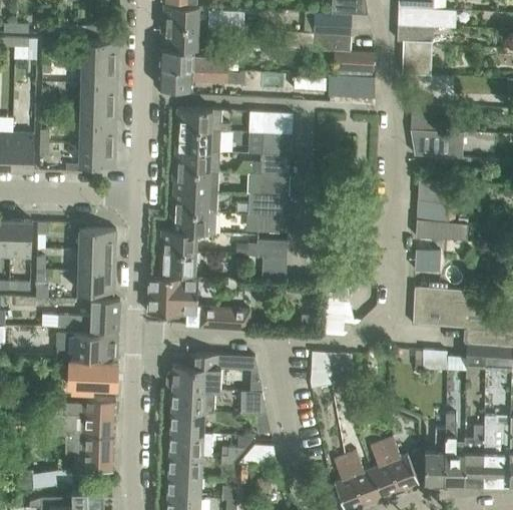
[(368,15),(365,0),(331,0),(331,13),(352,14),(368,15)]
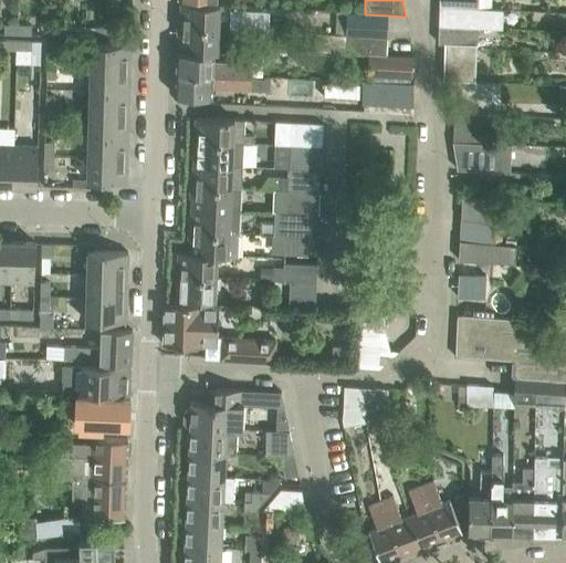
[(478,0),(439,0),(439,9),(478,11),(478,0)]
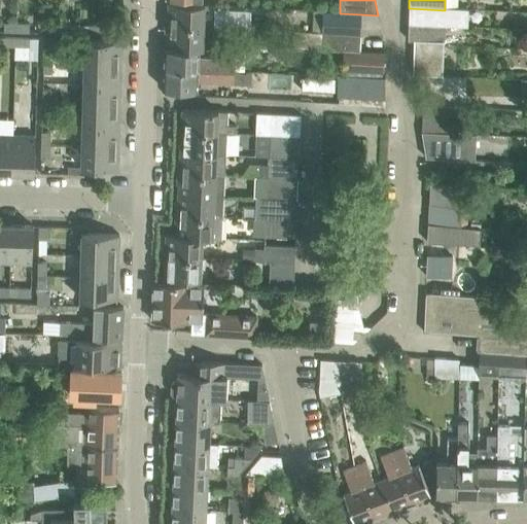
[(206,6),(168,5),(167,27),(205,29),(213,30),(214,7),(206,6)]
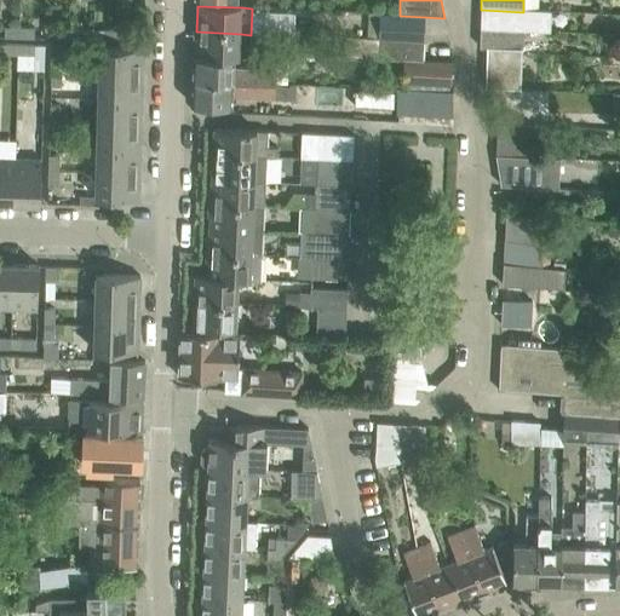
[(523,12),(481,10),(480,30),(522,32),(554,34),(555,13),(523,12)]
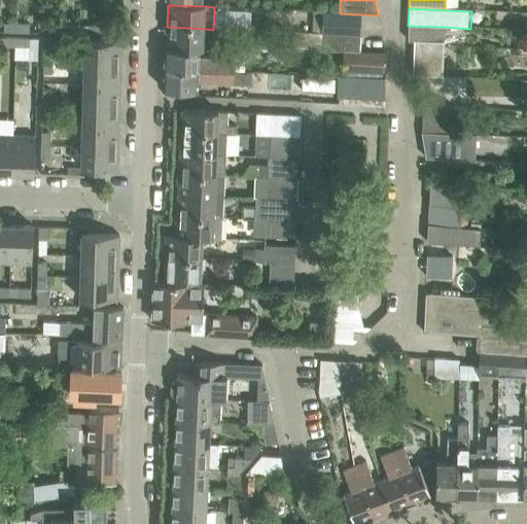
[(321,34),(360,36),(361,14),(340,13),(322,12),(321,34)]
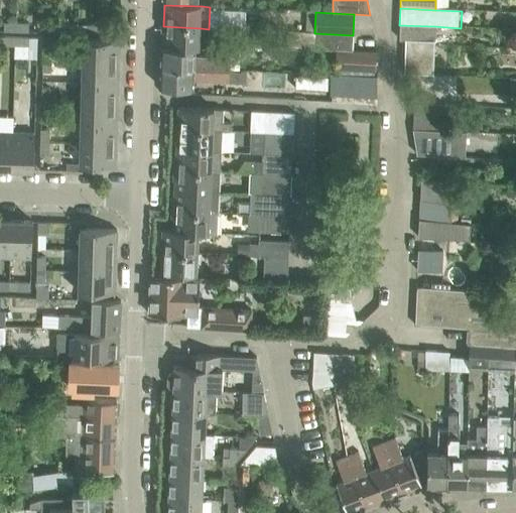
[(4,32),(16,33),(16,25),(4,24),(4,32)]
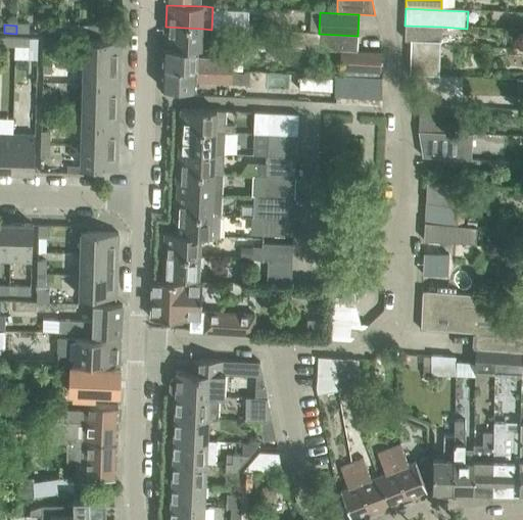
[(30,26),(16,26),(16,34),(30,34),(30,26)]
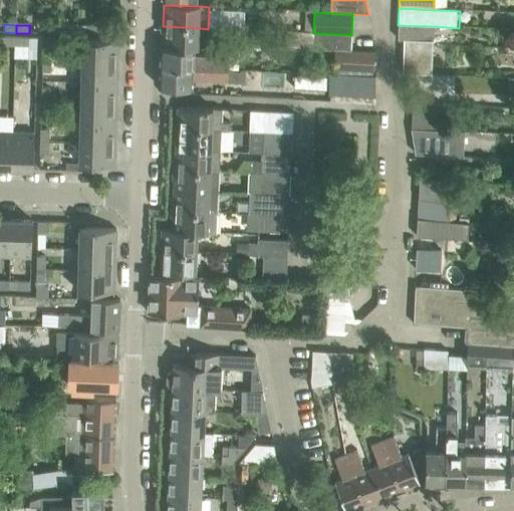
[(45,25),(45,34),(57,34),(57,26),(45,25)]
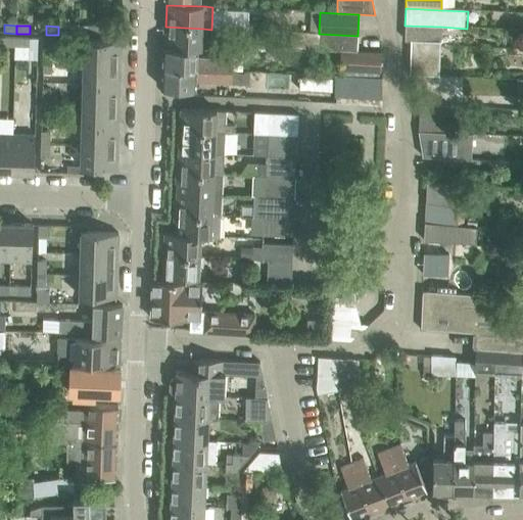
[(440,27),(405,26),(405,42),(411,42),(439,43),(440,27)]
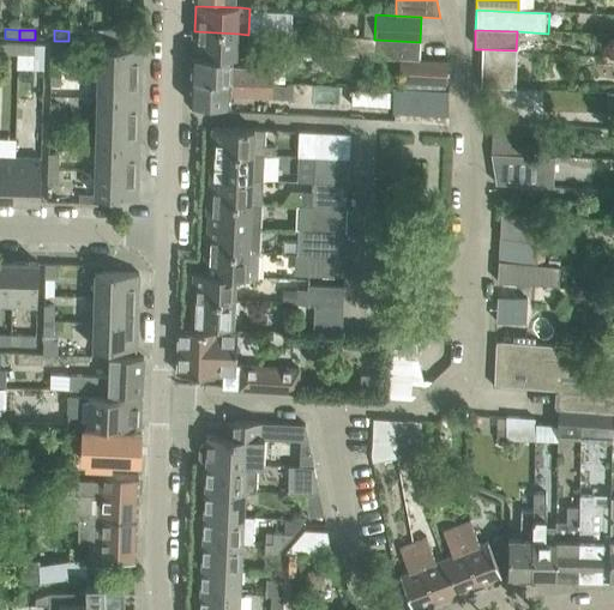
[(68,31),(68,41),(92,42),(94,32),(84,32),(84,31),(68,31)]
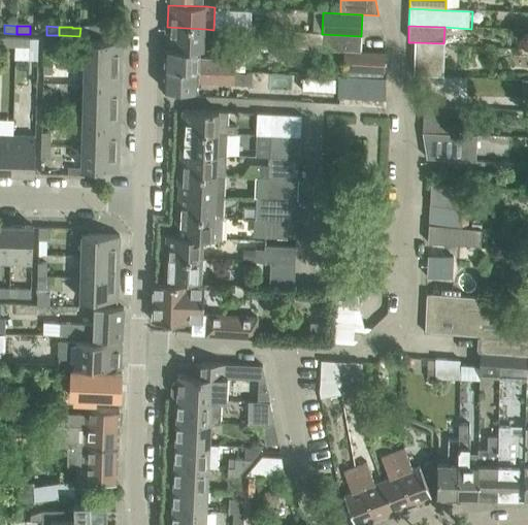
[(205,29),(167,27),(166,50),(199,52),(204,52),(205,29)]
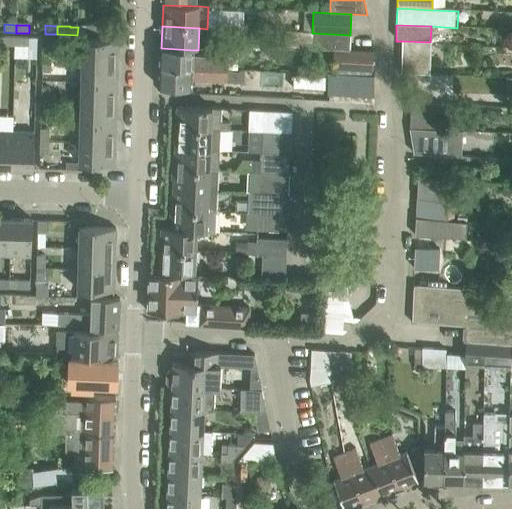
[(78,27),(77,35),(98,35),(98,27),(86,27),(78,27)]
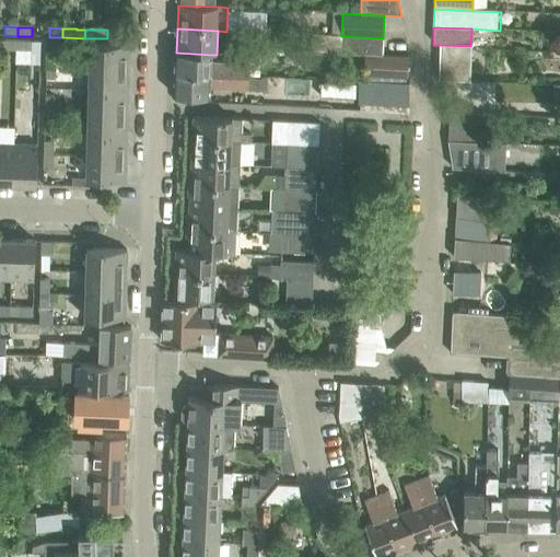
[(107,30),(107,38),(121,39),(123,30),(107,30)]
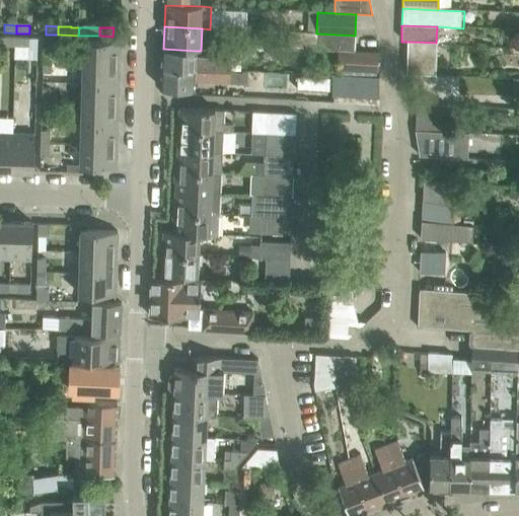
[(255,44),(255,31),(246,30),(246,43),(255,44)]
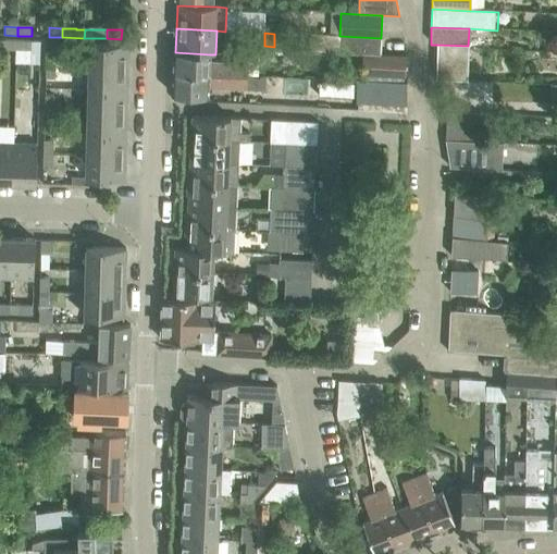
[(312,35),(311,53),(362,56),(380,57),(381,38),(339,36),(312,35)]
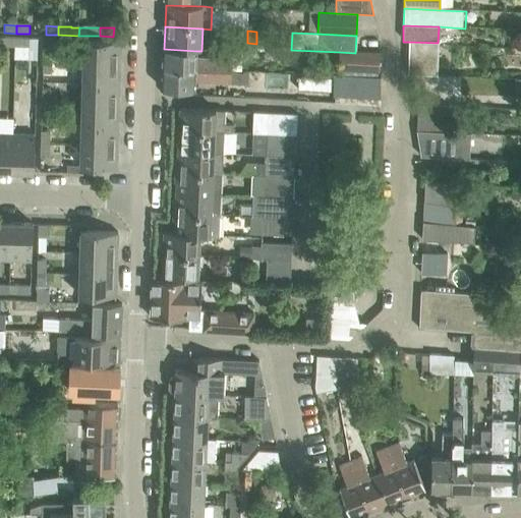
[(443,38),(442,47),(457,48),(457,39),(443,38)]
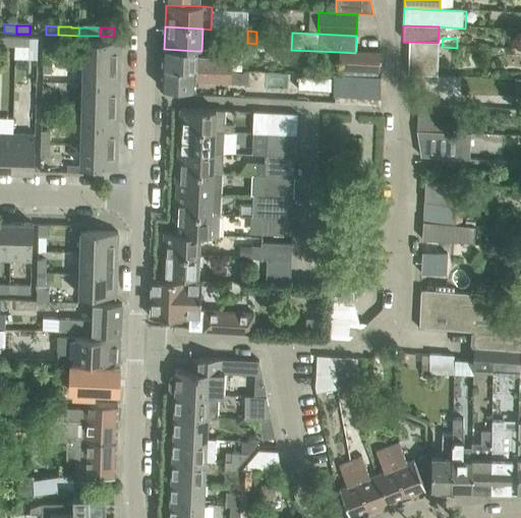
[(16,49),(16,40),(4,39),(3,49),(16,49)]
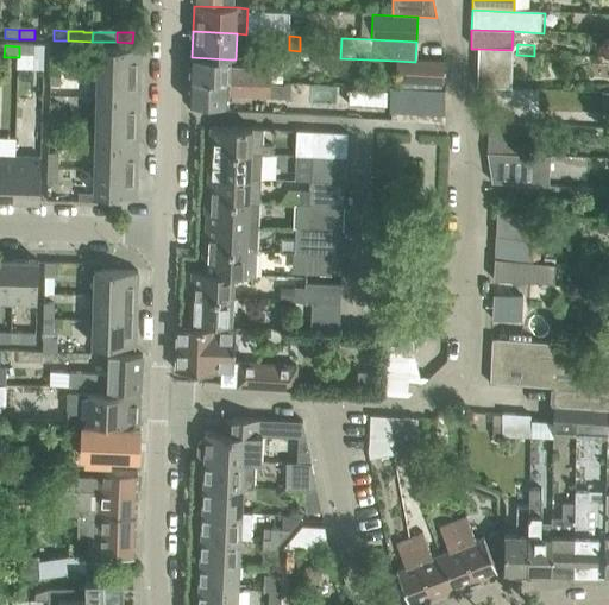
[(19,57),(18,71),(43,73),(44,46),(19,46),(19,57)]
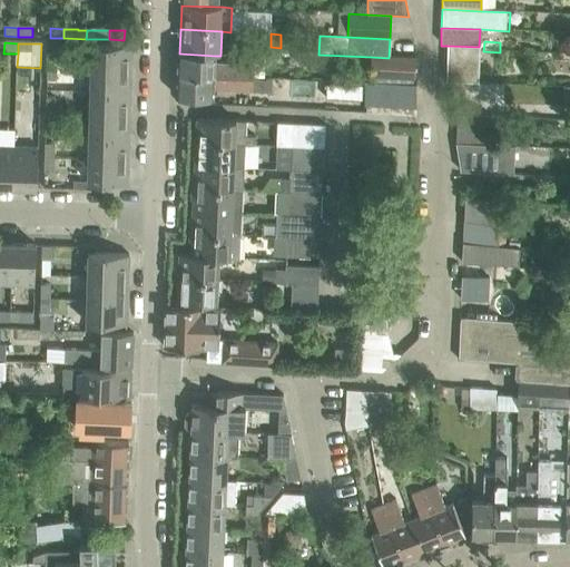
[(131,47),(91,46),(91,68),(131,69),(131,47)]
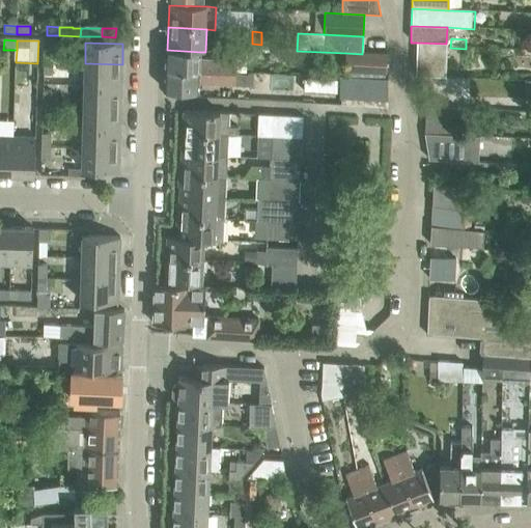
[(446,44),(417,43),(416,77),(420,77),(445,78),(446,44)]
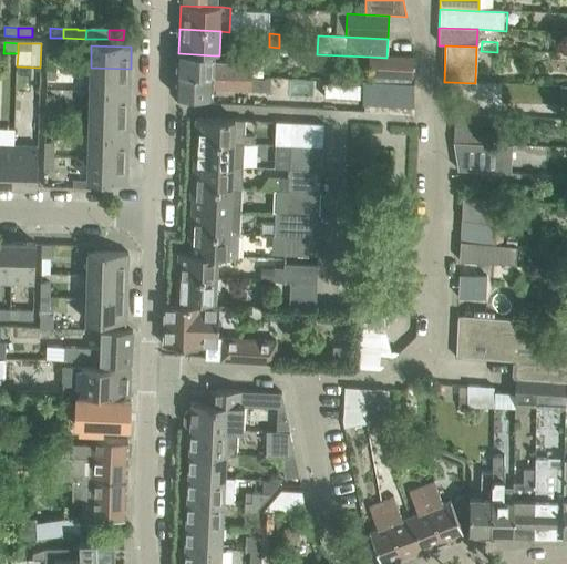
[(176,53),(175,75),(263,79),(264,65),(250,65),(250,67),(213,65),(214,55),(178,53),(176,53)]
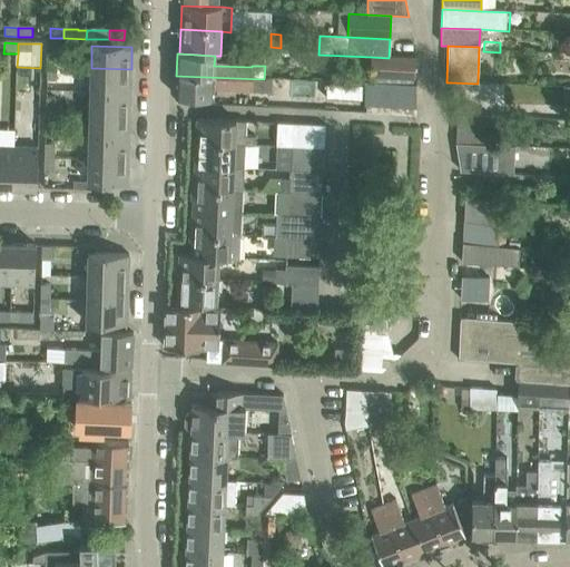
[(58,55),(47,55),(47,67),(58,68),(58,55)]
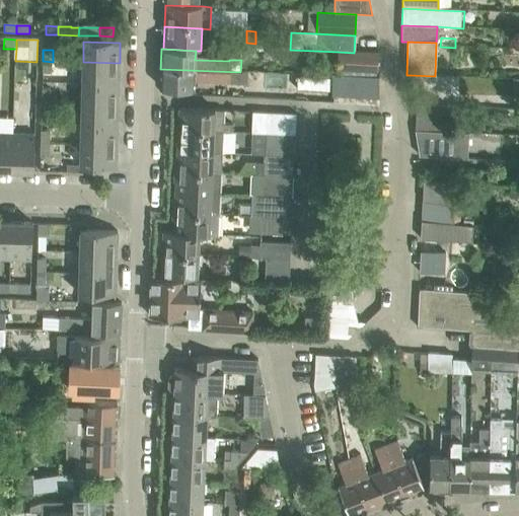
[(337,71),(377,73),(378,54),(354,53),(338,52),(337,71)]
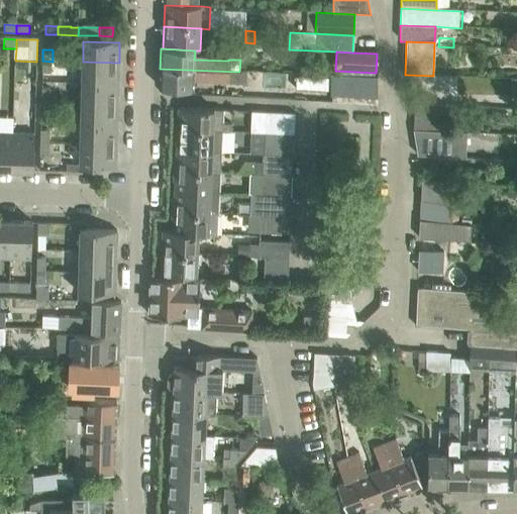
[(52,75),(53,62),(42,61),(42,74),(52,75)]
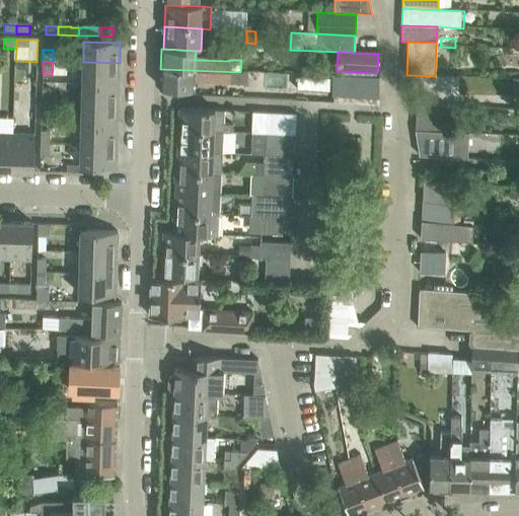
[(119,84),(120,63),(83,62),(82,83),(119,84)]
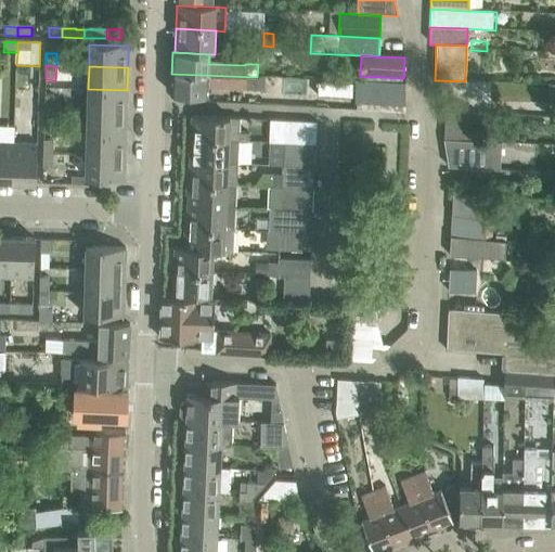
[(171,74),(170,95),(172,95),(208,97),(208,88),(244,90),(244,91),(265,91),(265,78),(266,78),(257,77),(171,74)]
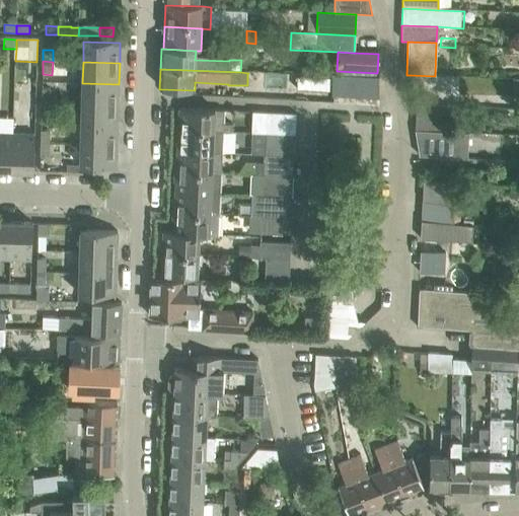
[(338,76),(334,76),(334,103),(379,105),(379,103),(379,78),(376,78),(338,76)]
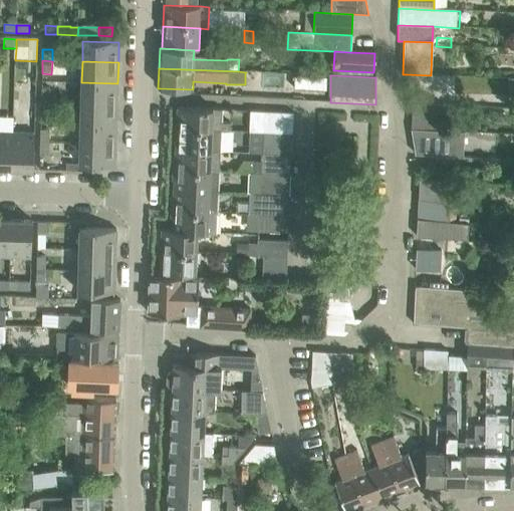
[(294,77),(293,93),(306,94),(307,77),(294,77)]
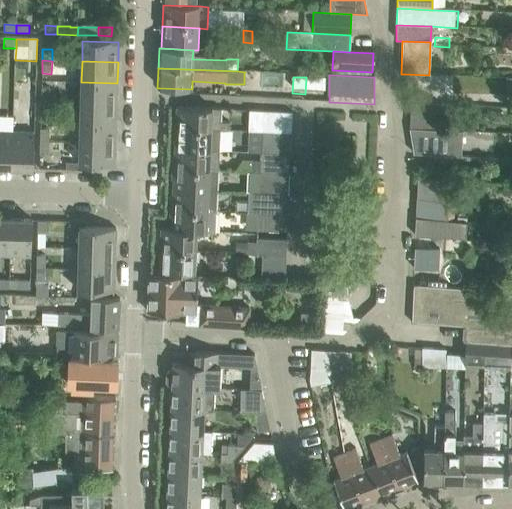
[(117,83),(81,82),(80,103),(117,104),(117,83)]
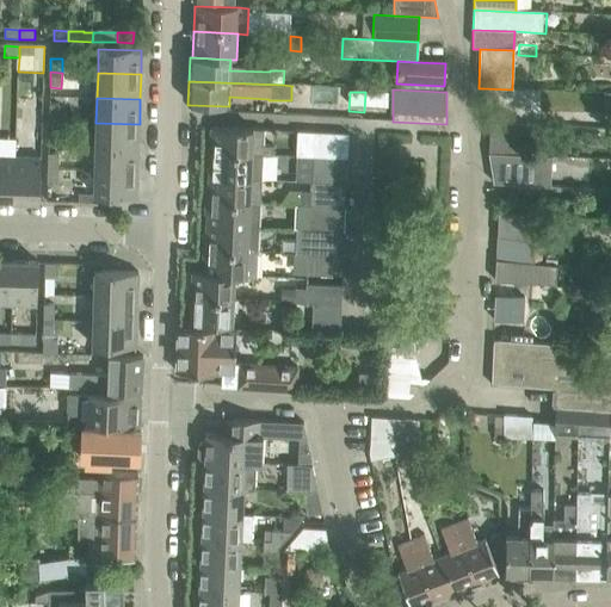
[(61,107),(49,107),(49,122),(60,122),(61,107)]
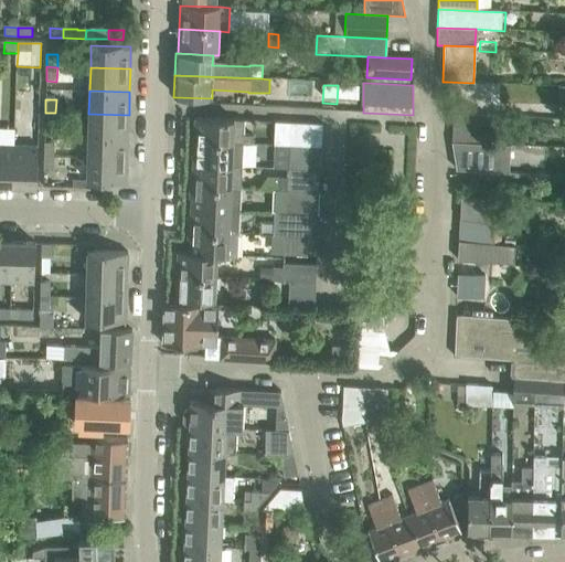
[(17,129),(27,131),(32,106),(21,104),(17,129)]
